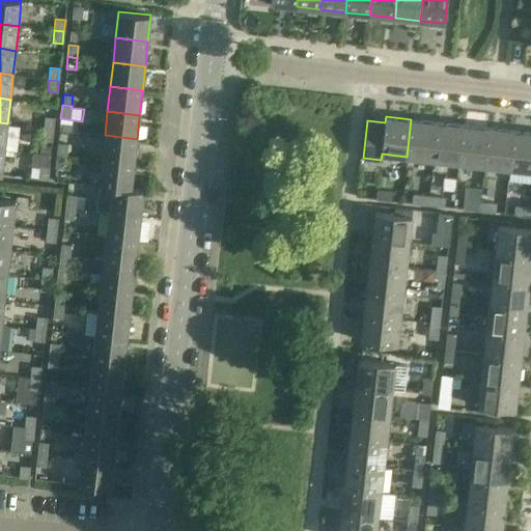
[(54,118),(45,117),(44,128),(53,129),(54,118)]
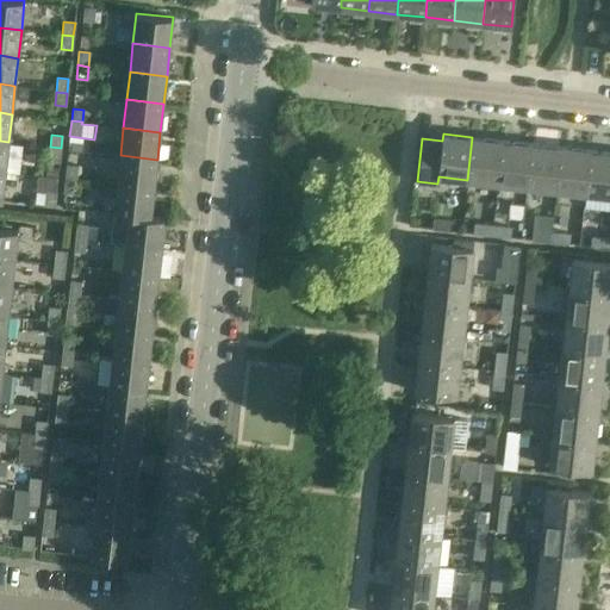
[(472,137),(467,180),(497,184),(502,139),(472,137)]
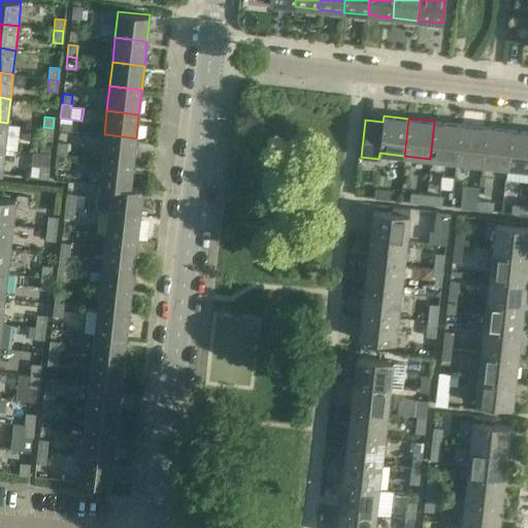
[(434,121),(430,159),(456,162),(460,124),(434,121)]
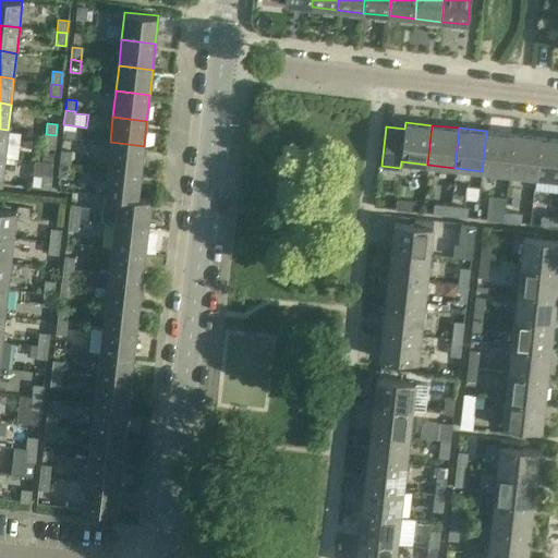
[(486,131),(482,171),(509,174),(513,134),(486,131)]
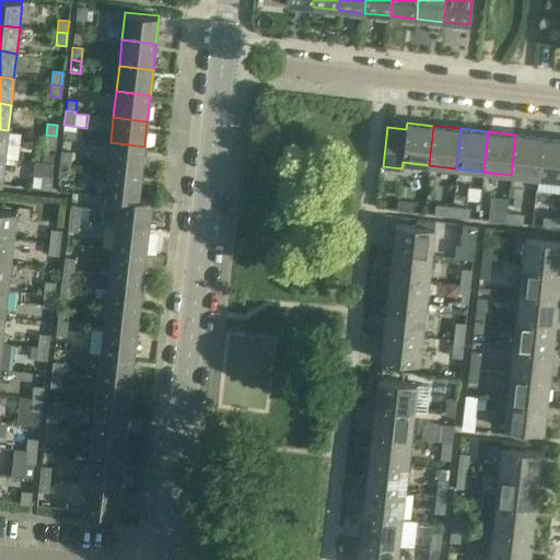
[(45,149),(54,150),(56,136),(46,135),(45,149)]
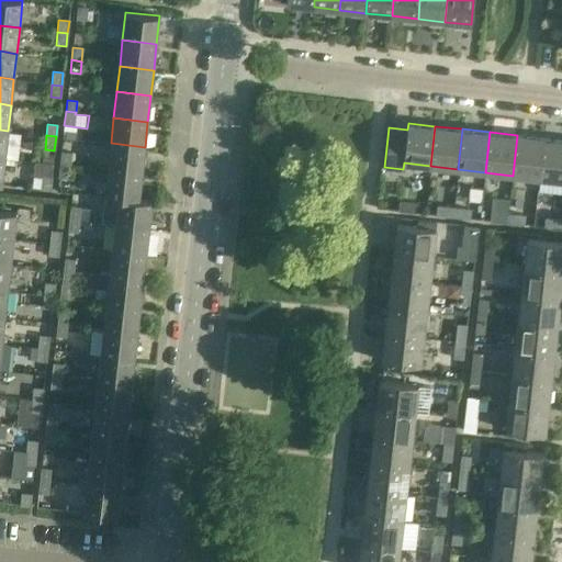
[(517,135),(513,176),(540,178),(544,138),(517,135)]
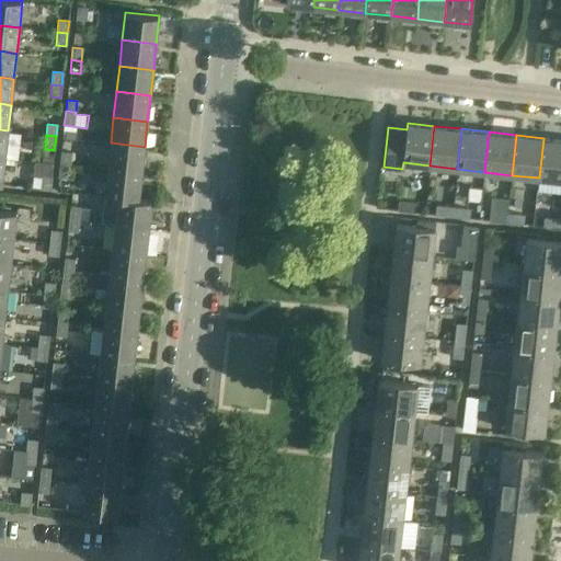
[(560,139),(544,138),(539,178),(560,180),(560,139)]
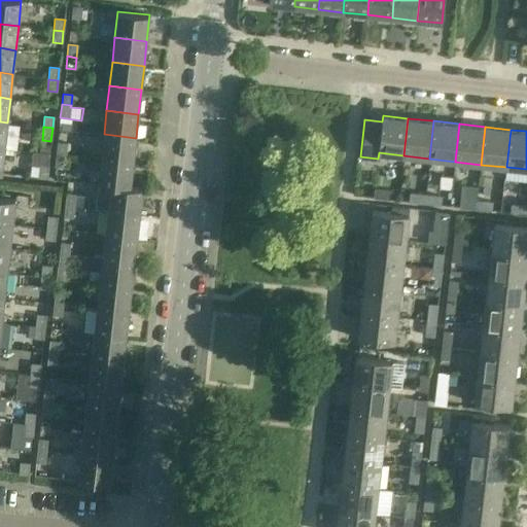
[(104,134),(101,160),(133,163),(136,138),(104,134)]
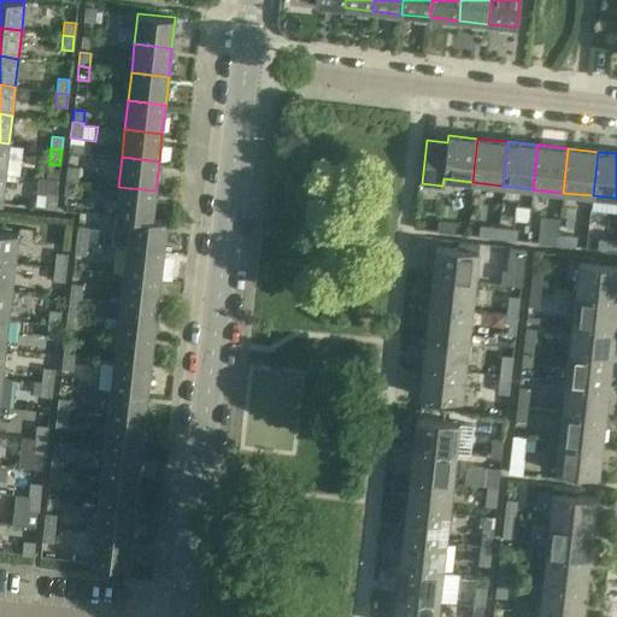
[(77,169),(66,168),(65,180),(76,181),(77,169)]
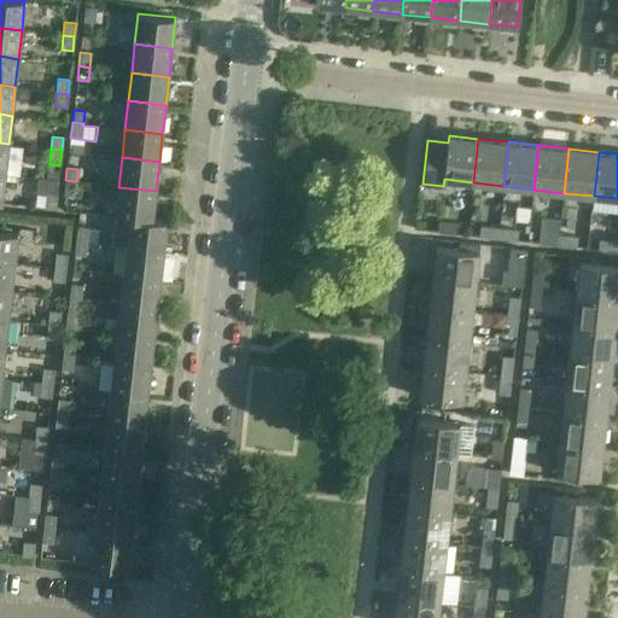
[(59,172),(46,170),(46,178),(58,180),(59,172)]
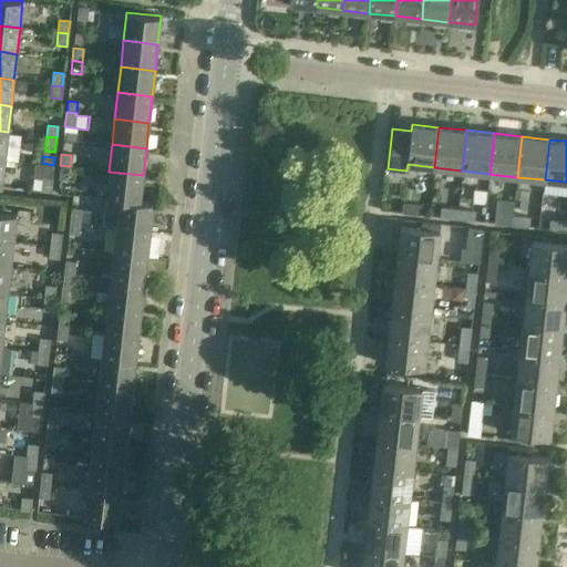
[(34,165),(33,177),(42,178),(40,192),(50,193),(53,165),(42,163),(41,165),(34,165)]
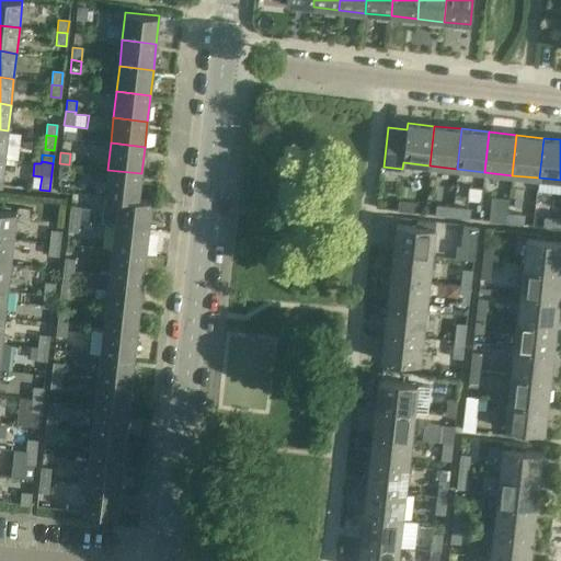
[(58,178),(68,179),(69,164),(59,163),(58,178)]
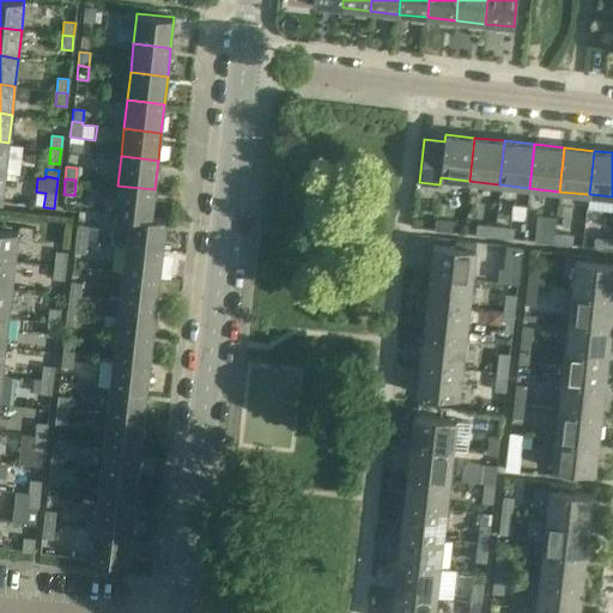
[(165,219),(151,217),(155,189),(117,186),(114,214),(165,219)]
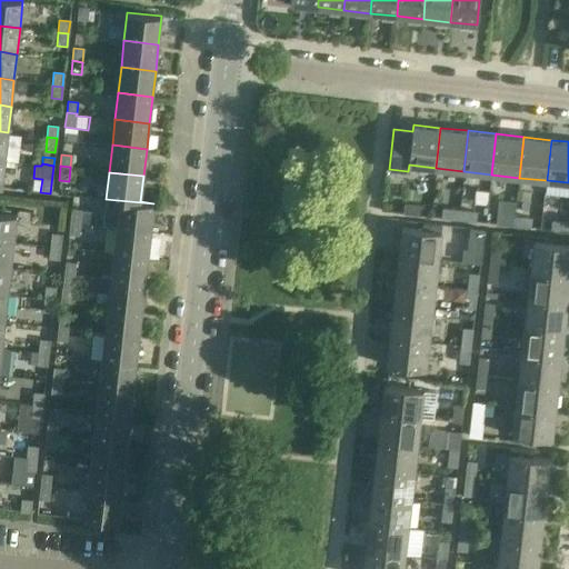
[(150,231),(153,203),(106,199),(106,200),(119,201),(117,227),(150,231)]
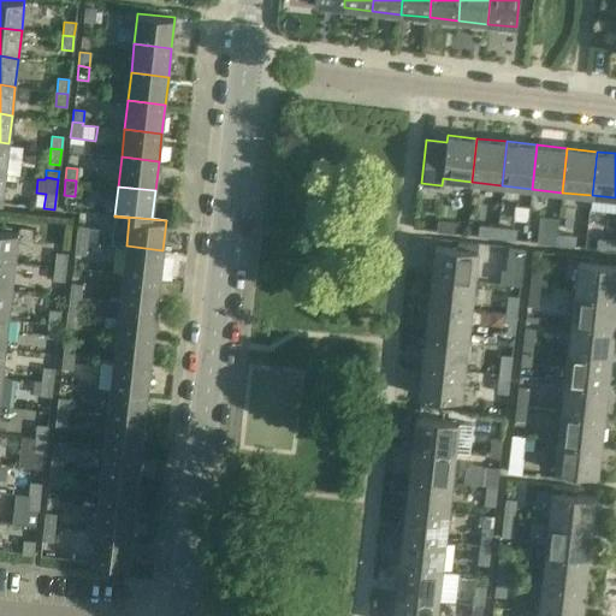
[(436,232),(455,234),(456,223),(437,220),(436,232)]
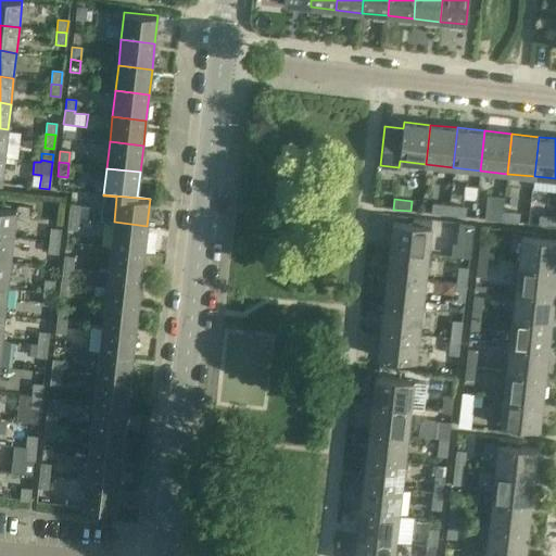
[(431,203),(430,214),(449,215),(450,205),(431,203)]
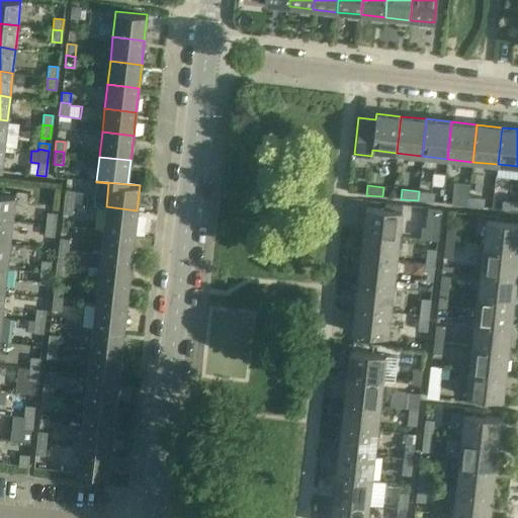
[(74,191),(64,190),(63,201),(73,202),(74,191)]
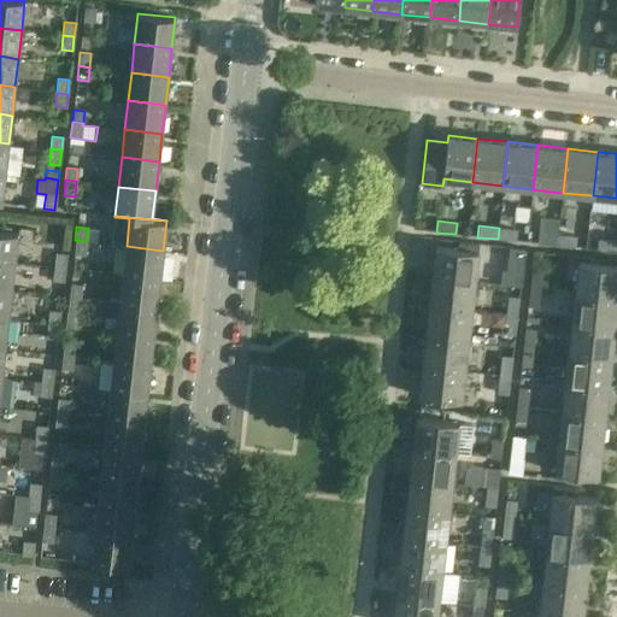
[(516,241),(517,229),(499,228),(498,239),(516,241)]
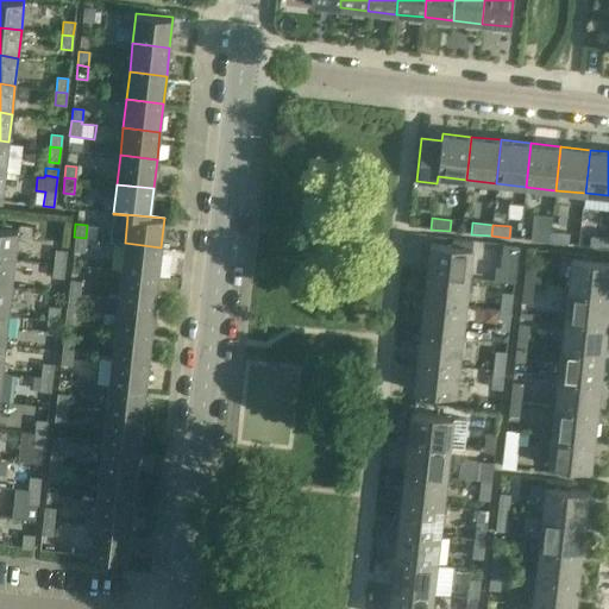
[(0,257),(14,259),(17,230),(0,227),(0,257)]
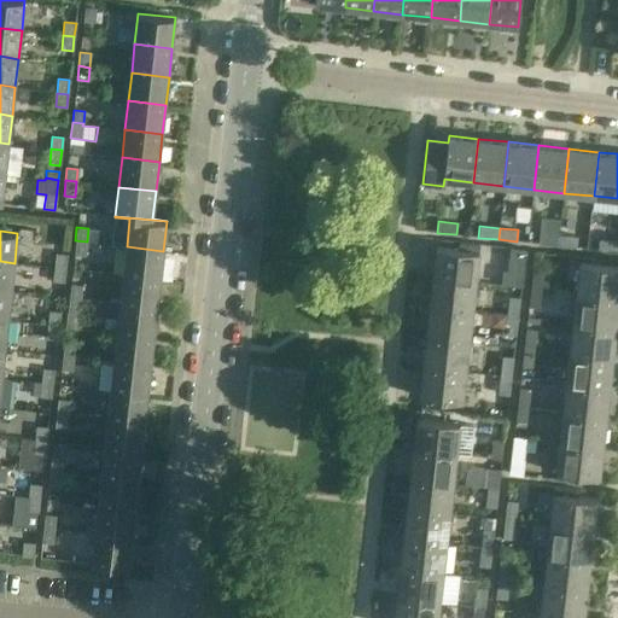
[(540,233),(538,244),(558,246),(559,235),(540,233)]
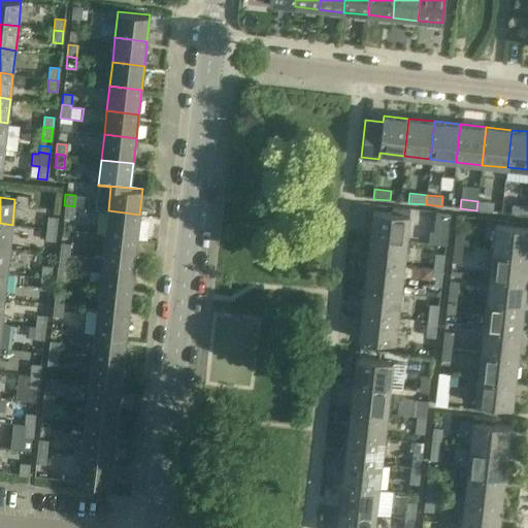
[(492,212),(493,202),(477,201),(476,210),(492,212)]
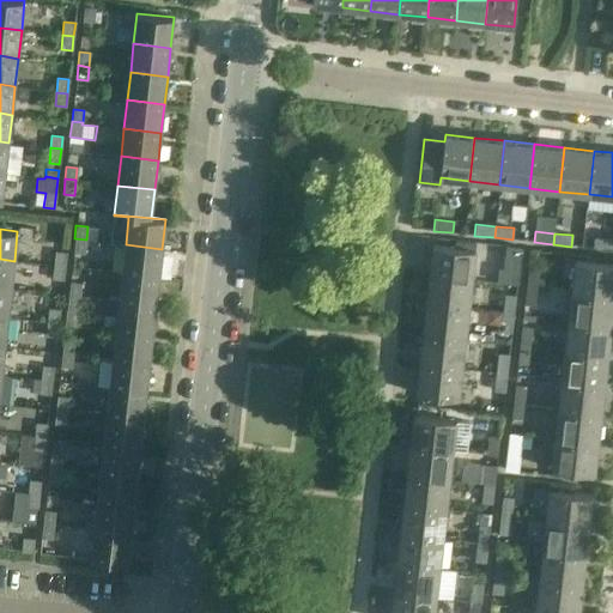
[(73,253),(85,254),(86,240),(74,238),(73,253)]
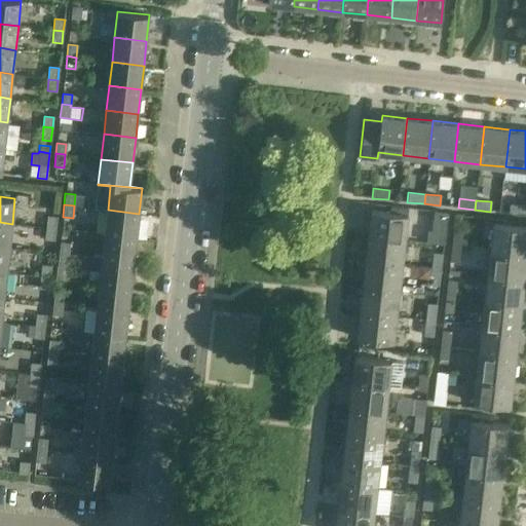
[(525,205),(510,204),(509,214),(525,216),(525,210),(525,205)]
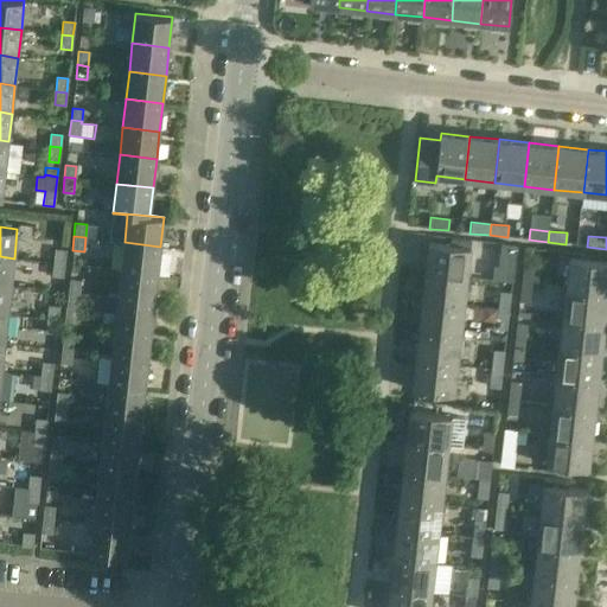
[(158,275),(160,247),(125,242),(121,272),(158,275)]
